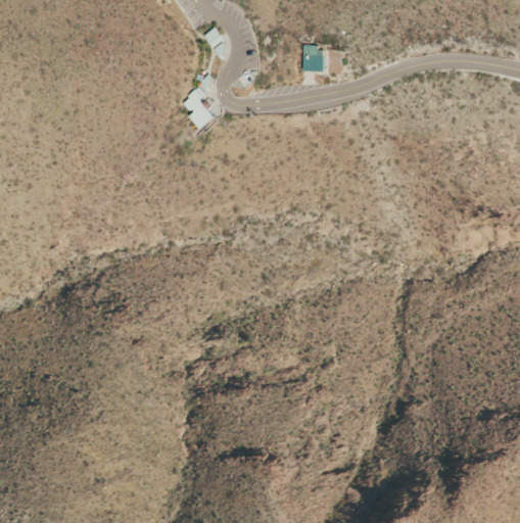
[(204,36),(216,28),(222,35),(210,44),(204,36)]
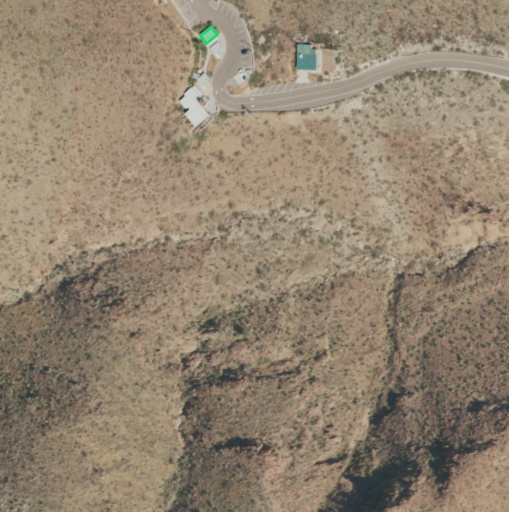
[(210,48),(217,42),(223,49),(217,55),(210,48)]
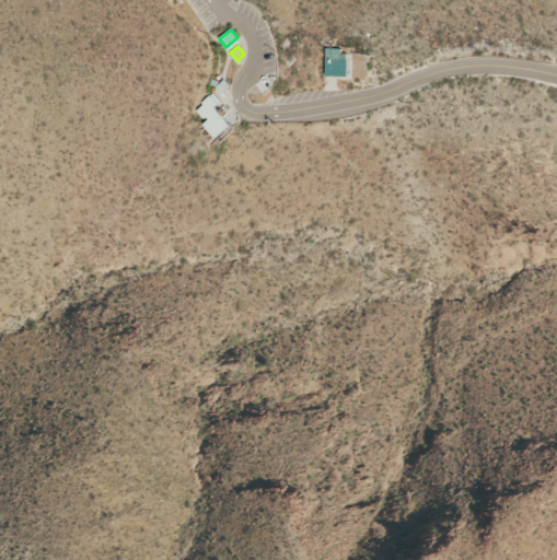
[(349,76),(350,58),(325,58),(325,74),(349,76)]
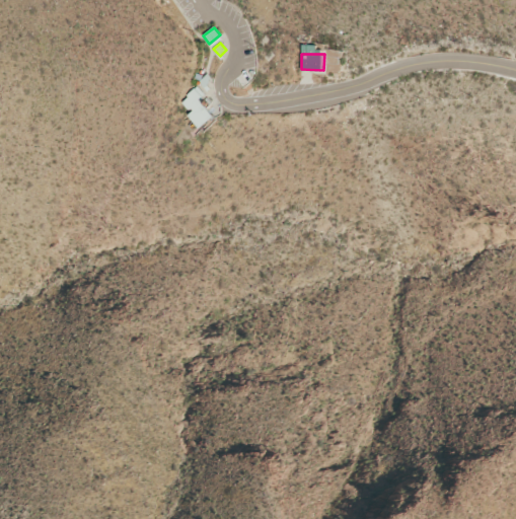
[(206,73),(198,80),(204,87),(212,80),(206,73)]
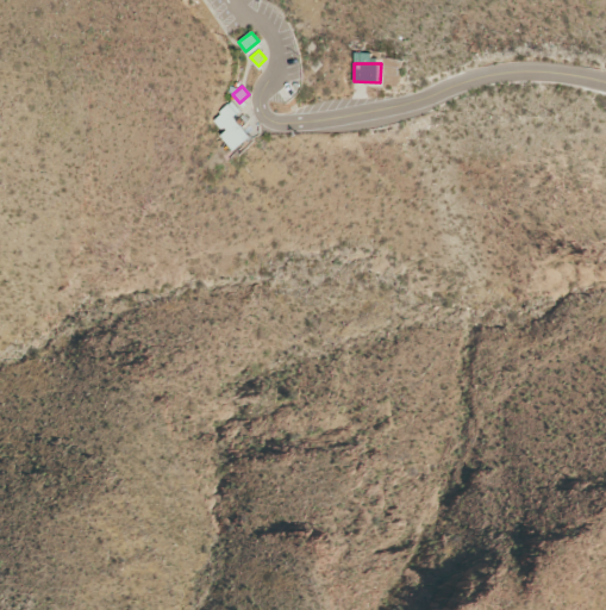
[(229,105),(213,120),(244,149),(260,134),(229,105)]
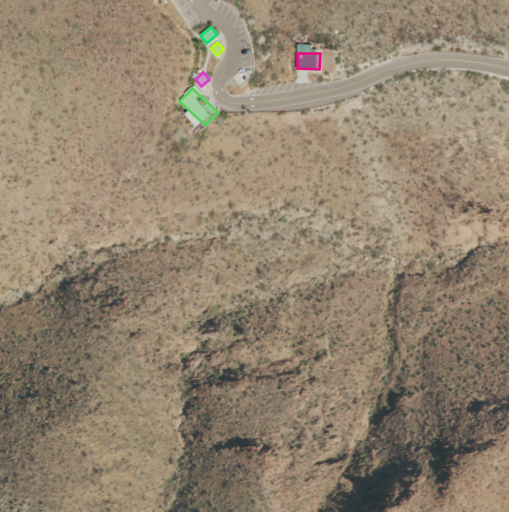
All buildings are outlined.
